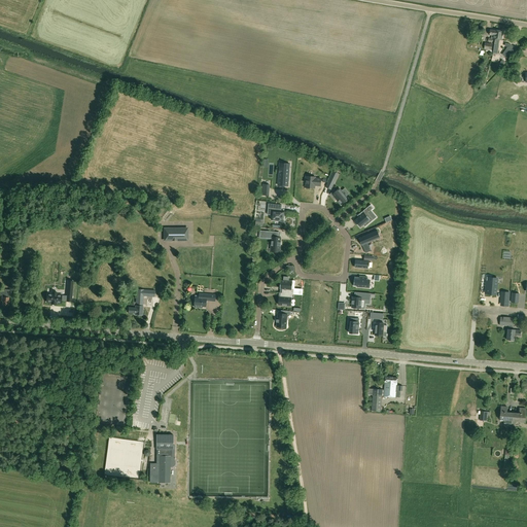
[(494,39),(495,39),(495,38),(497,38),(498,31),(495,31),(490,30),(490,35),(492,35),(492,39),(489,38),(488,41),(493,42),(494,39)]
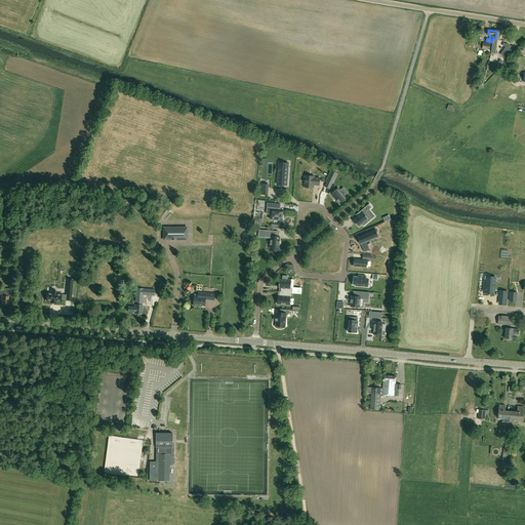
[(493,39),(491,53),(495,53),(497,40),(500,40),(501,32),(496,31),(495,38),(493,38),(493,39)]
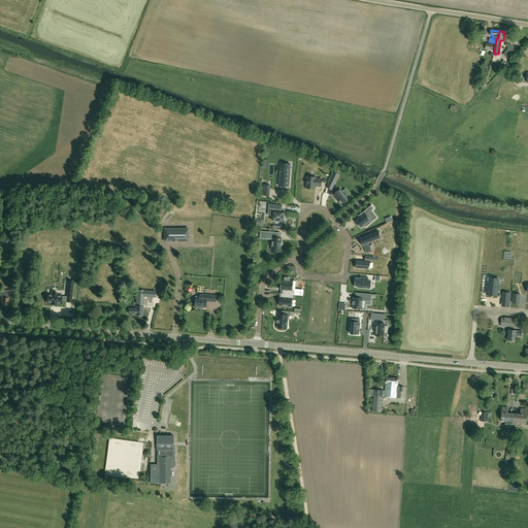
[(508,47),(503,55),(510,60),(518,50),(512,44),(510,44),(506,43),(505,46),(508,47)]
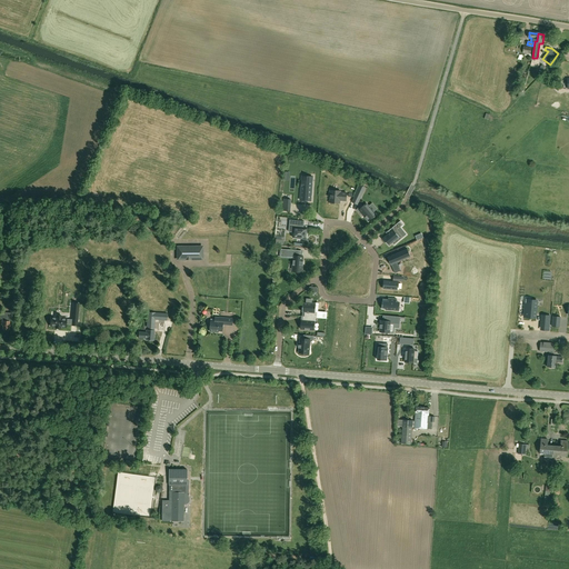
[(516,72),(519,57),(512,56),(509,70),(516,72)]
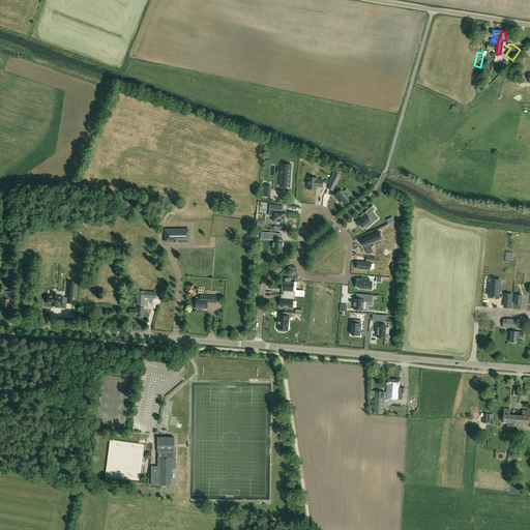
[(280,168),(278,186),(288,186),(291,165),(284,164),(284,169),(280,168)]
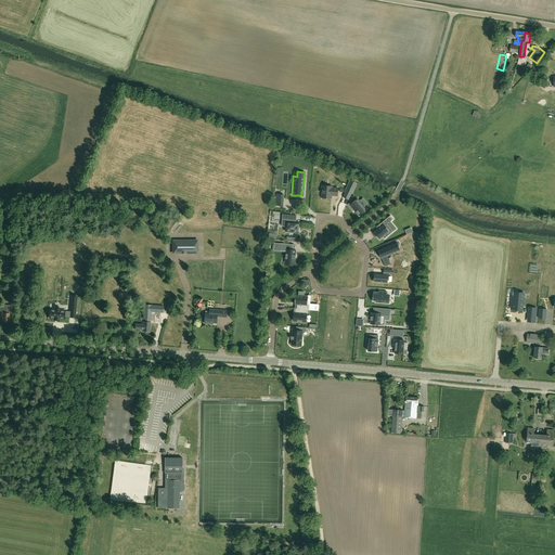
[(322,185),(321,191),(322,191),(322,197),(331,198),(332,195),(333,195),(338,195),(338,189),(332,188),(332,186),(322,185)]
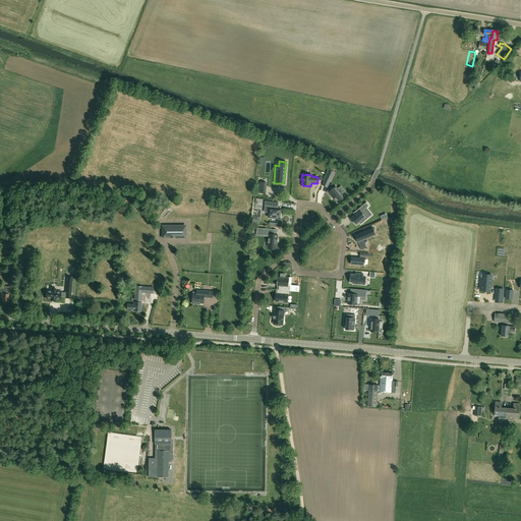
[(331,188),(327,192),(330,196),(331,195),(333,197),(337,203),(344,196),(342,194),(338,189),(336,186),(332,189),(331,188)]
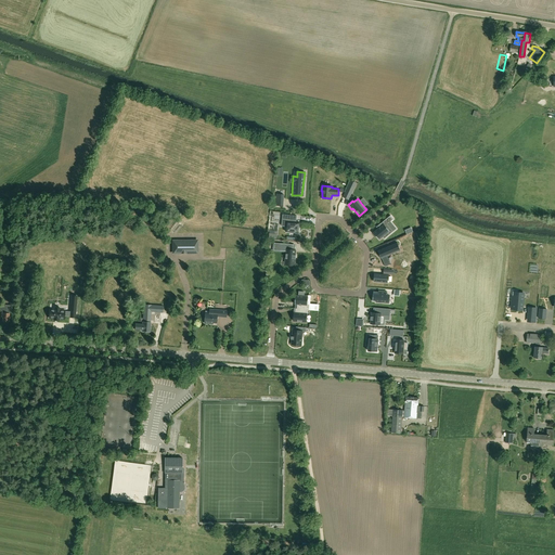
[(283,215),(282,221),(287,221),(286,232),(298,233),(299,222),(296,222),(297,216),(283,215)]
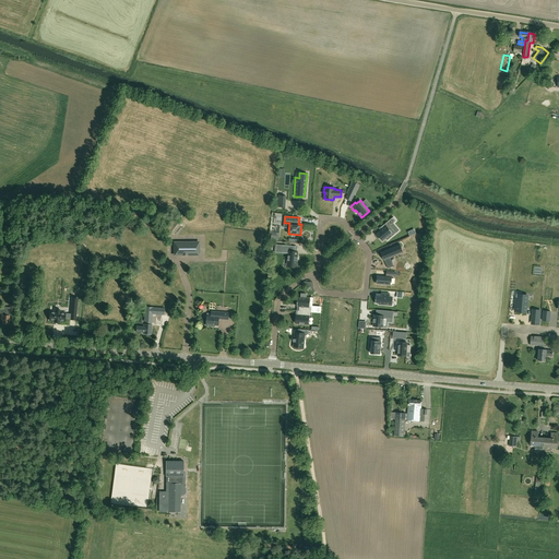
[(380,230),(376,234),(382,241),(385,239),(387,241),(396,234),(400,230),(393,223),(396,221),(393,217),(381,227),(382,228),(380,230)]
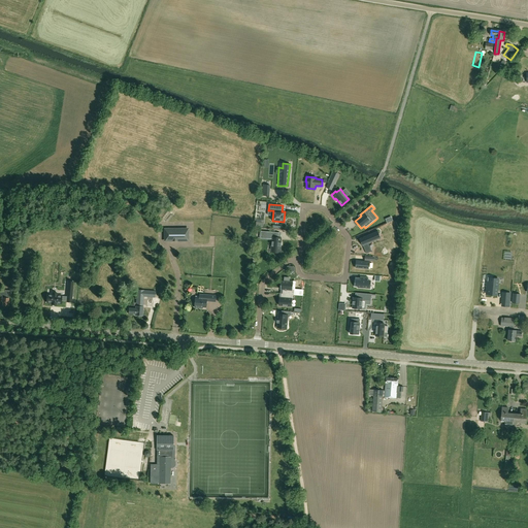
[(176,241),(176,240),(188,240),(188,231),(180,231),(180,232),(165,233),(165,240),(172,240),(172,241),(176,241)]
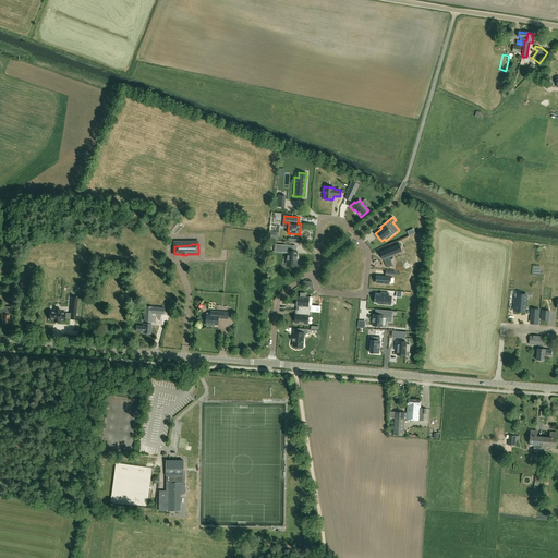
[(282,244),(281,252),(288,253),(287,265),(296,265),(296,261),(298,261),(298,256),(296,256),(298,252),(296,251),(294,251),(294,246),(294,245),(282,244)]
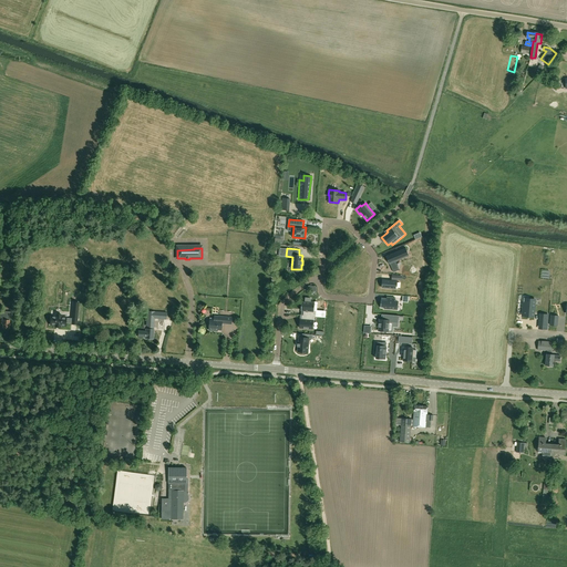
[(405,248),(385,256),(389,264),(390,264),(390,263),(391,265),(393,272),(399,270),(395,261),(395,260),(406,256),(404,253),(408,251),(405,248)]
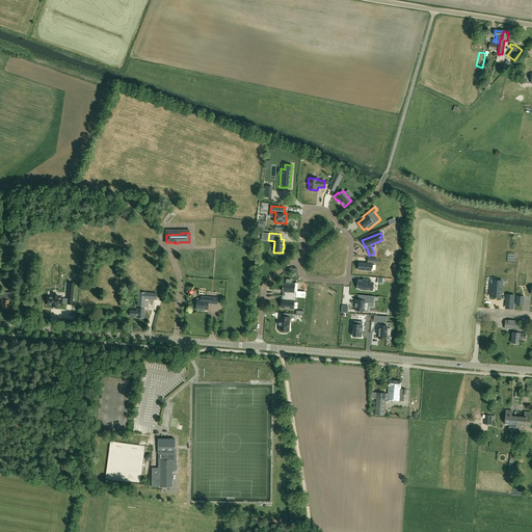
[(360,262),(360,269),(372,270),(372,263),(366,263),(363,263),(363,262),(360,262)]
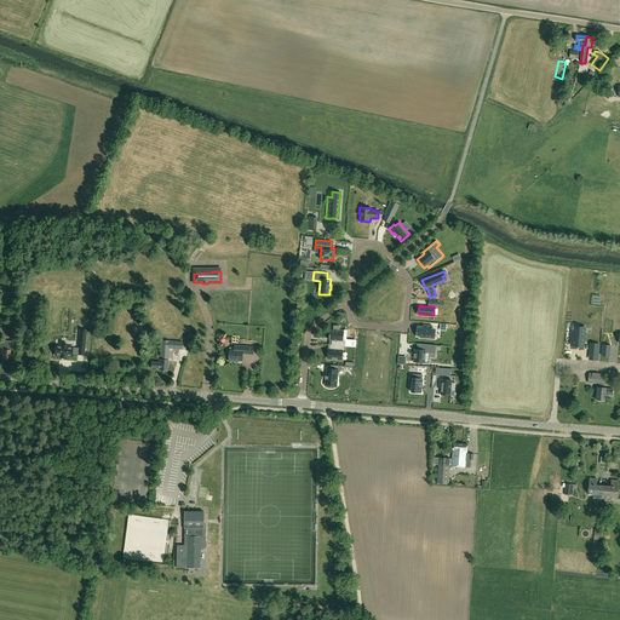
[(417,328),(417,337),(419,337),(419,338),(426,339),(426,338),(432,338),(432,329),(432,326),(423,325),(423,329),(417,328)]
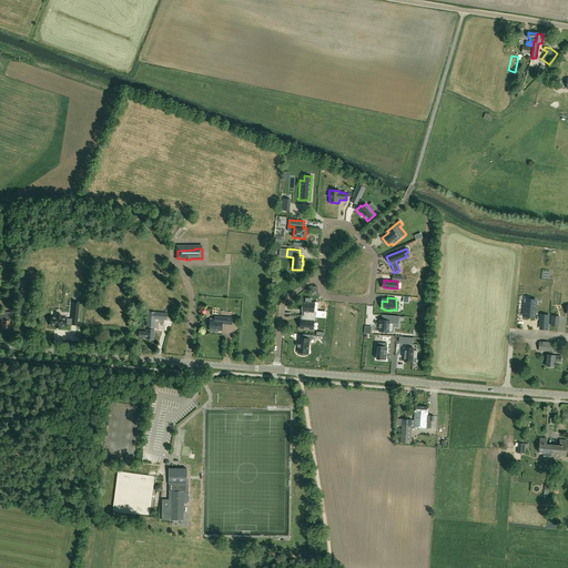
[(303,303),(302,312),(304,312),(304,316),(315,317),(316,317),(316,312),(315,312),(315,304),(311,303),(312,298),(306,298),(305,303),(303,303)]
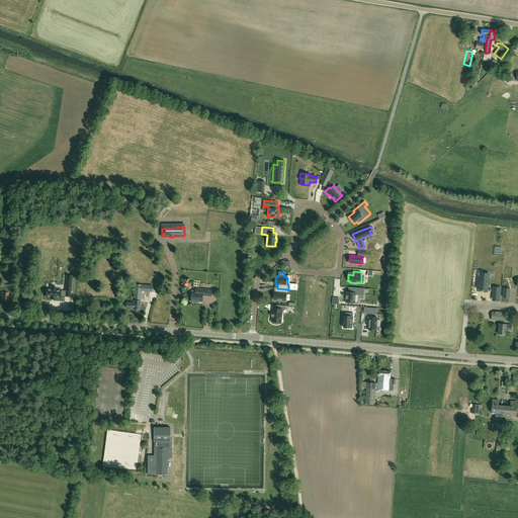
[(479,275),(478,288),(488,289),(489,274),(484,273),(483,276),(479,275)]
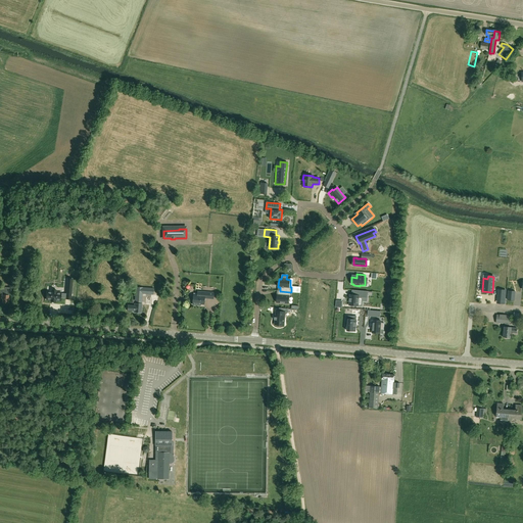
[(9,303),(9,295),(9,292),(11,292),(11,288),(4,287),(4,290),(0,290),(0,291),(0,293),(2,293),(2,294),(2,298),(3,298),(3,303),(9,303)]
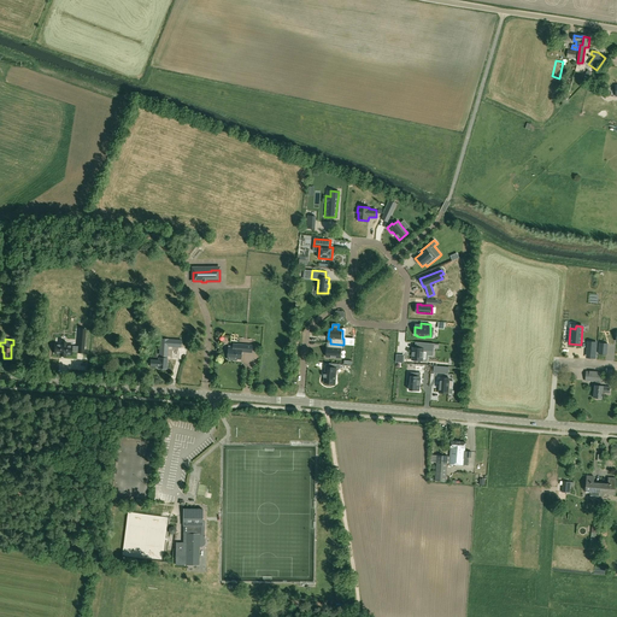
[(151,360),(150,366),(158,368),(162,368),(163,370),(165,370),(166,369),(169,350),(172,350),(172,347),(181,347),(182,340),(181,340),(174,340),(160,339),(159,360),(151,360)]
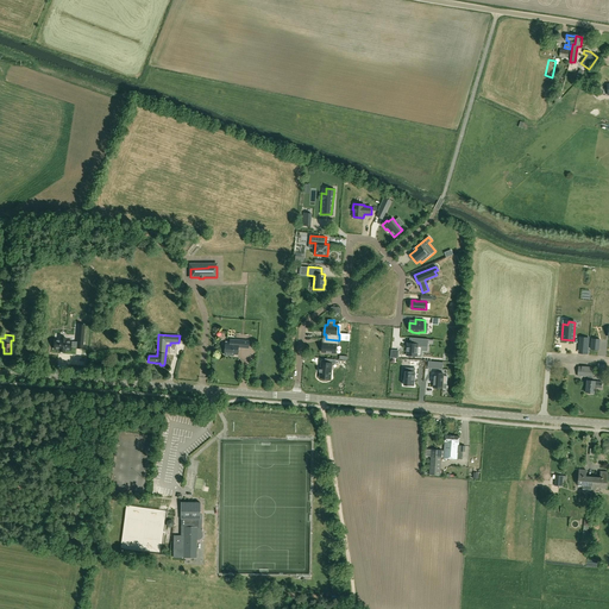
[(54,339),(54,349),(58,350),(58,351),(64,351),(64,350),(70,350),(70,346),(76,347),(77,341),(70,341),(66,340),(66,338),(60,338),(60,340),(54,339)]
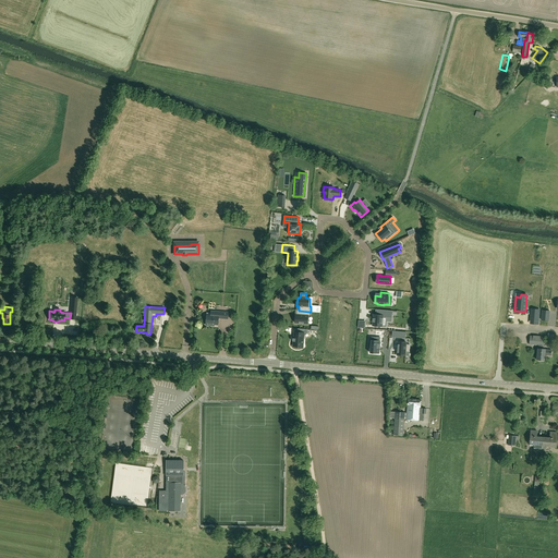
[(373,319),(373,322),(373,325),(373,326),(381,327),(381,326),(383,317),(391,318),(392,318),(392,312),(392,311),(377,310),(377,315),(375,314),(374,314),(373,318),(373,319)]
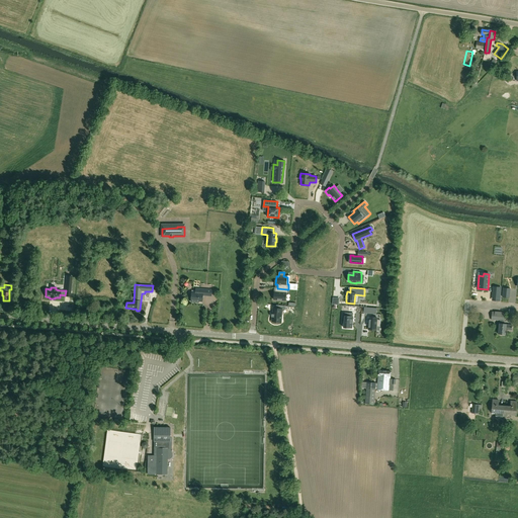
[(274,292),(273,300),(285,301),(286,289),(277,288),(275,288),(275,292),(274,292)]
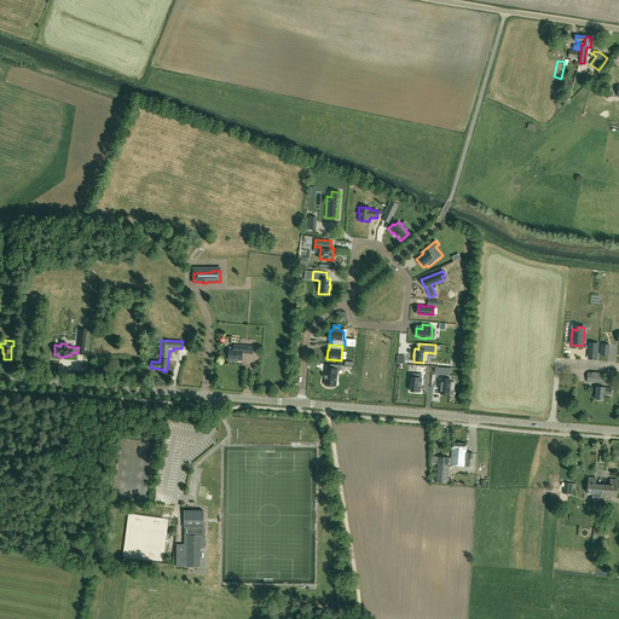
[(230,350),(227,352),(230,353),(229,360),(238,362),(238,360),(242,360),(243,353),(253,354),(254,347),(235,346),(235,350),(230,348),(230,350)]
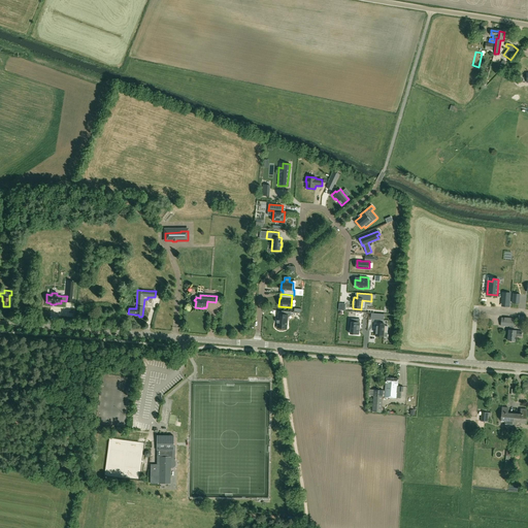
[(291,316),(291,311),(282,310),(282,315),(278,315),(277,328),(287,328),(288,316),(291,316)]
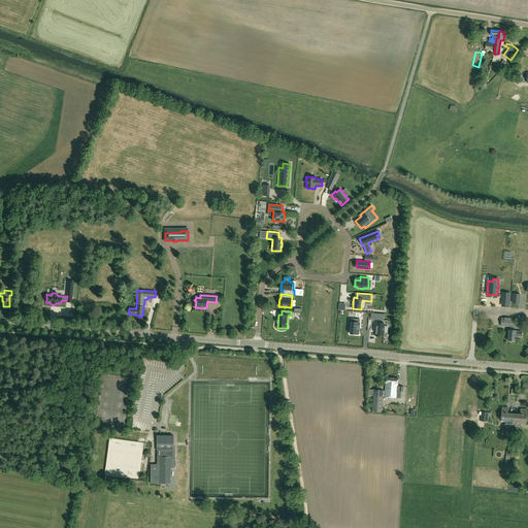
[(513,330),(514,319),(502,318),(501,326),(509,327),(508,340),(516,341),(516,336),(522,336),(522,331),(517,331),(517,330),(513,330)]
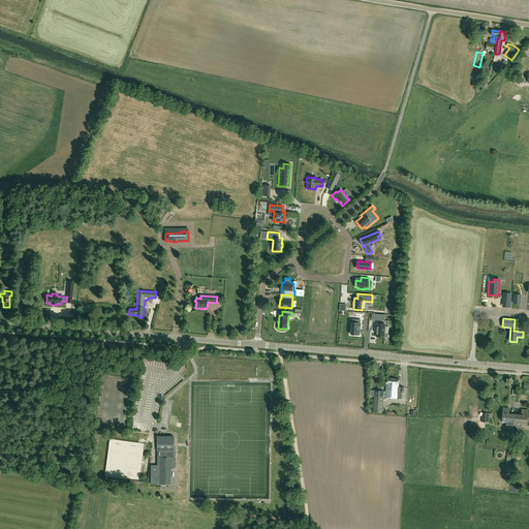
[(351,330),(351,335),(360,335),(361,323),(361,319),(354,319),(354,322),(352,322),(351,330)]
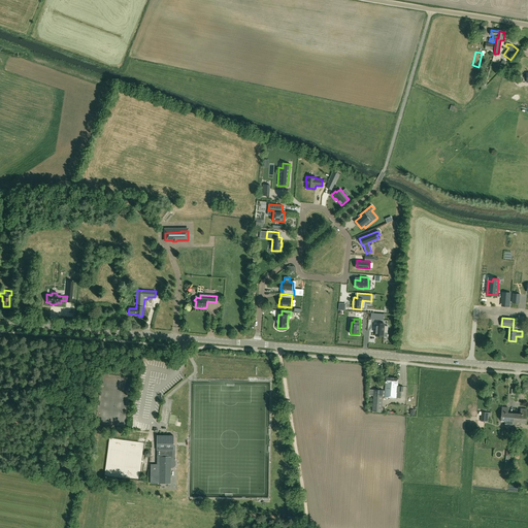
[(376,323),(375,336),(377,336),(384,336),(384,332),(387,333),(388,326),(385,326),(385,324),(376,323)]
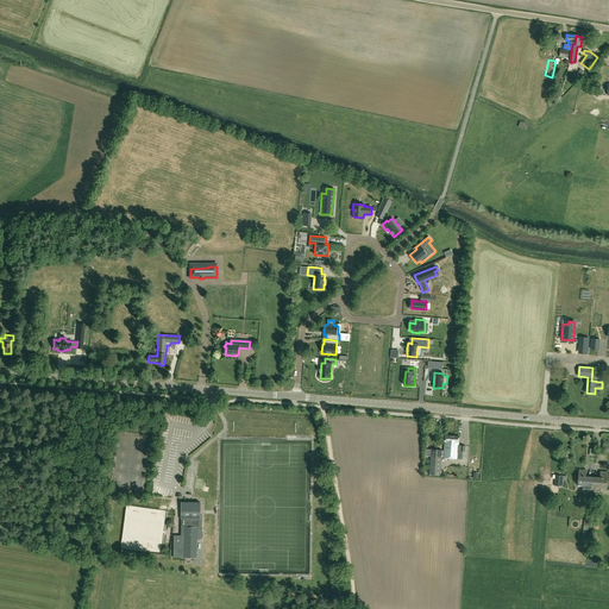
[(459,437),(452,437),(451,459),(458,459),(458,451),(465,451),(465,446),(459,446),(459,437)]
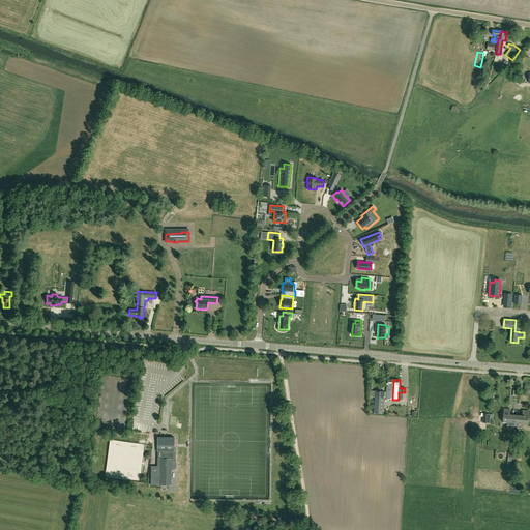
[(383,414),(385,392),(376,391),(374,413),(383,414)]
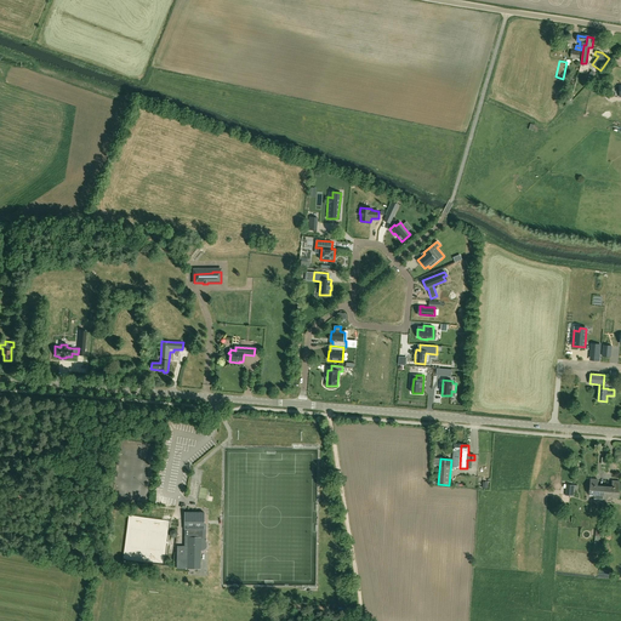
[(591,479),(590,495),(594,495),(593,502),(600,502),(603,502),(604,496),(605,486),(598,486),(598,480),(591,479)]
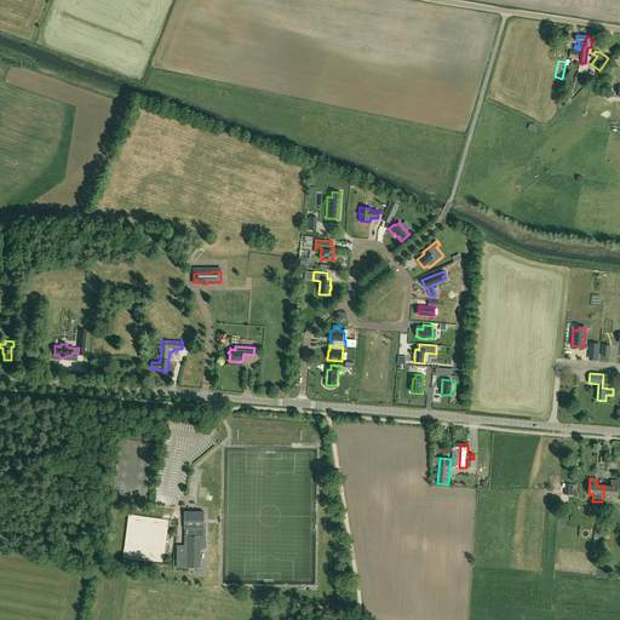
[(603,495),(602,501),(607,501),(607,495),(608,495),(618,495),(619,481),(612,480),(612,487),(604,486),(603,495)]
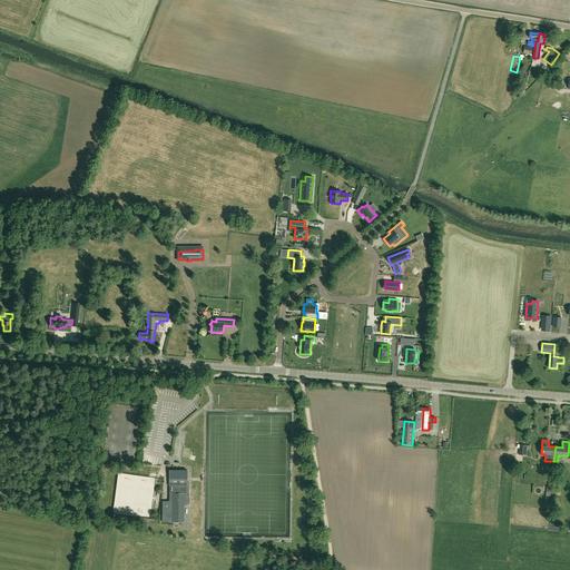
[(163,501),(163,522),(184,522),(185,505),(188,504),(189,502),(189,500),(189,499),(188,495),(188,481),(187,481),(187,471),(169,470),(169,485),(169,501),(163,501)]
